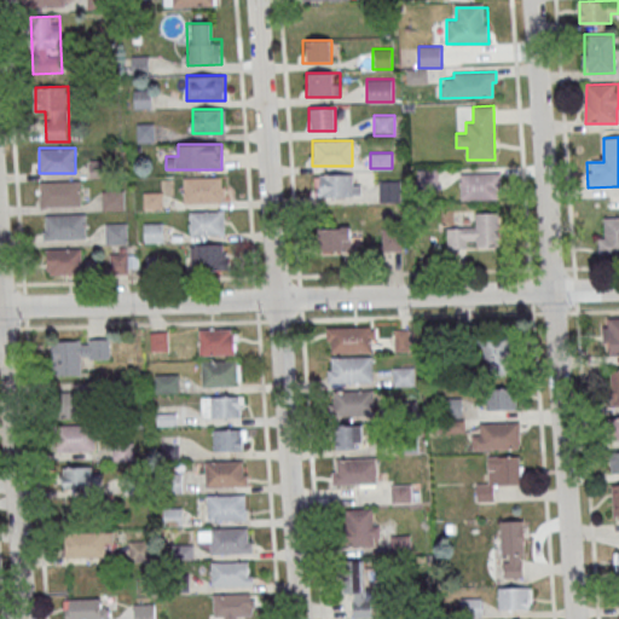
[(438,189),(438,171),(420,171),(420,189),(438,189)]
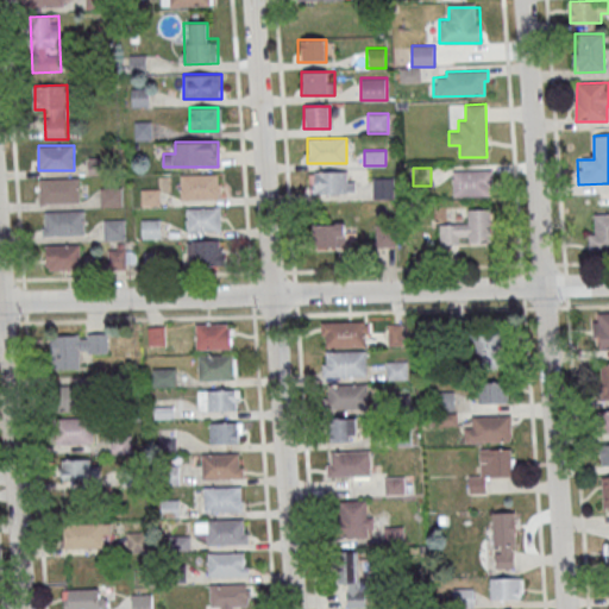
[(313,194),(355,194),(355,171),(313,171),(313,194)]
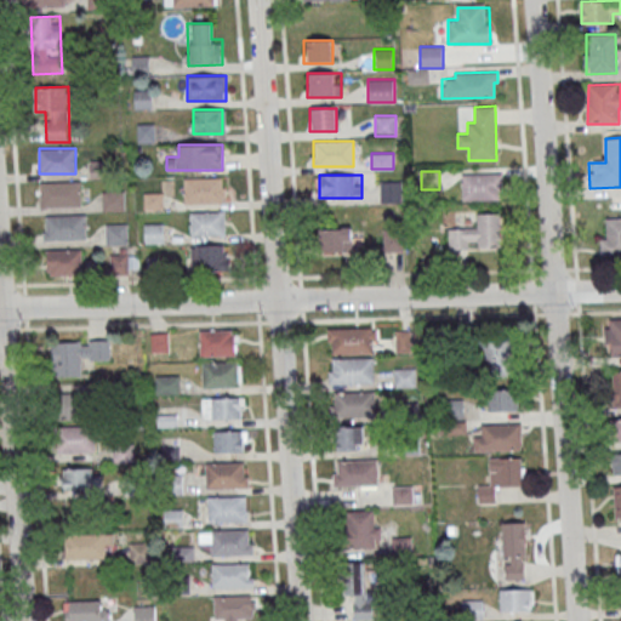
[(502,176),(462,176),(462,203),(502,203),(502,176)]
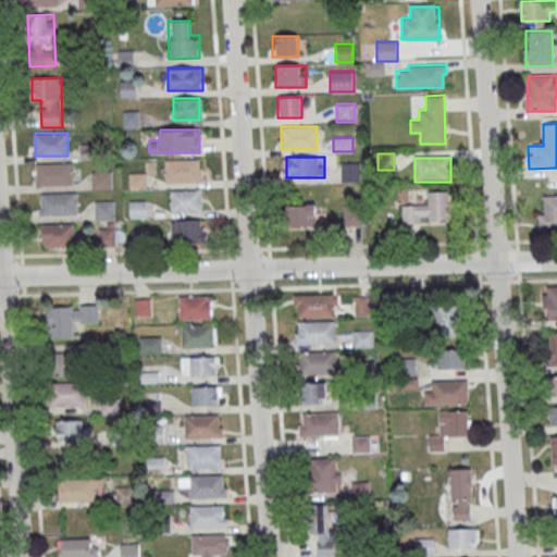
[(202,160),(165,160),(165,183),(202,183),(202,160)]
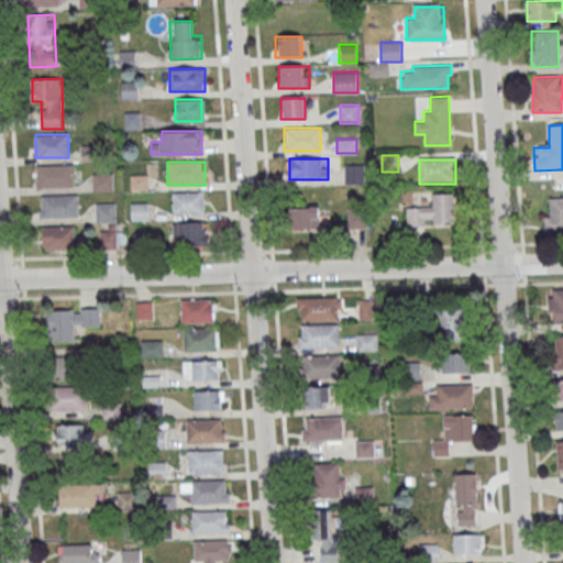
[(344,184),(365,184),(365,164),(344,164),(344,184)]
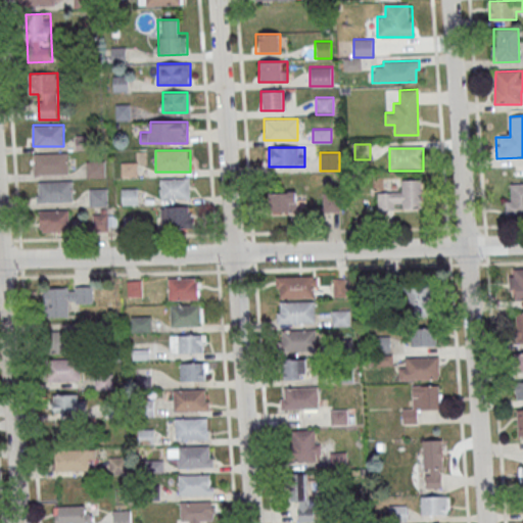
[(68,153),(68,173),(32,174),(32,168),(35,168),(34,154),(68,153)]
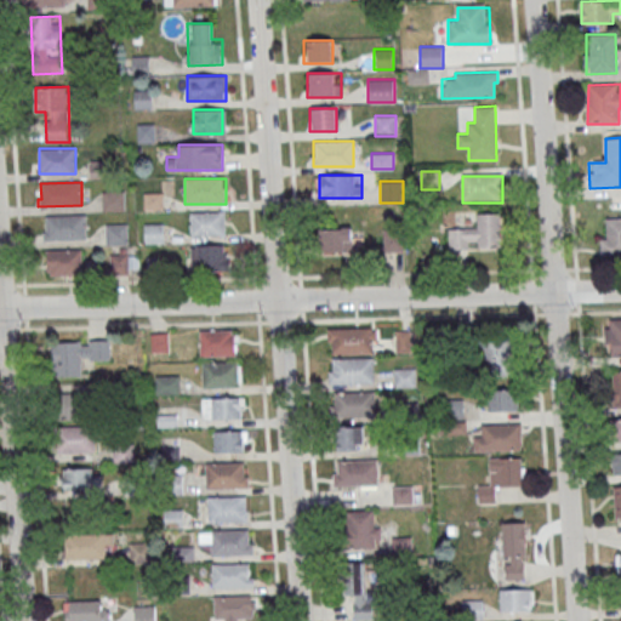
[(125,191),(103,191),(103,210),(125,210),(125,191)]
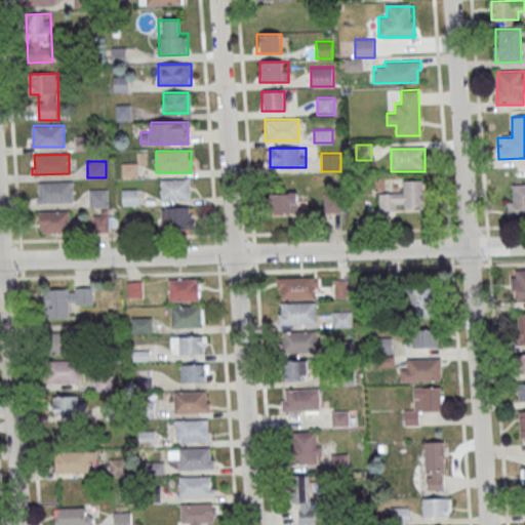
[(161,179),(161,199),(191,199),(191,179),(161,179)]
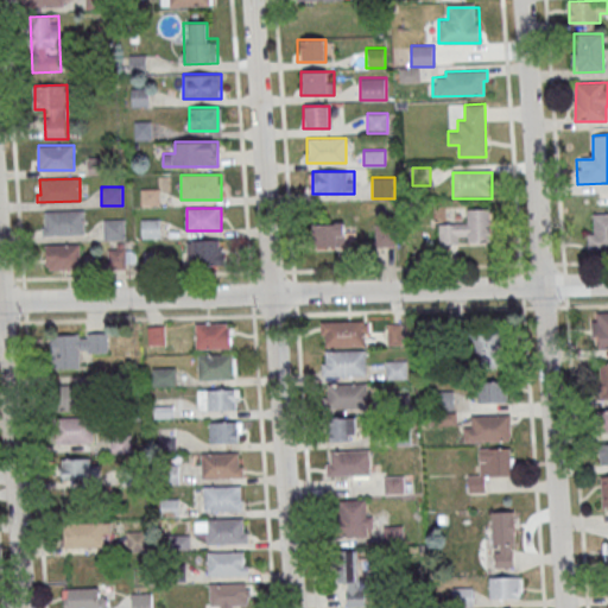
[(439,225),(439,245),(492,246),(492,210),(467,209),(467,225),(439,225)]
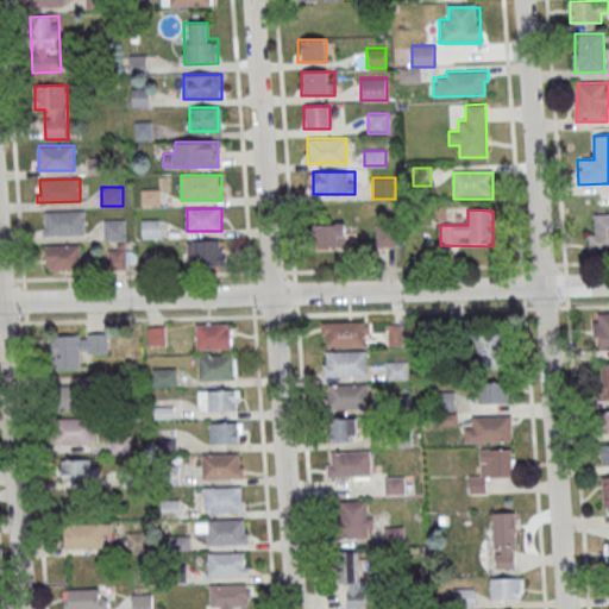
[(85,211),(86,233),(43,234),(43,227),(45,227),(45,212),(85,211)]
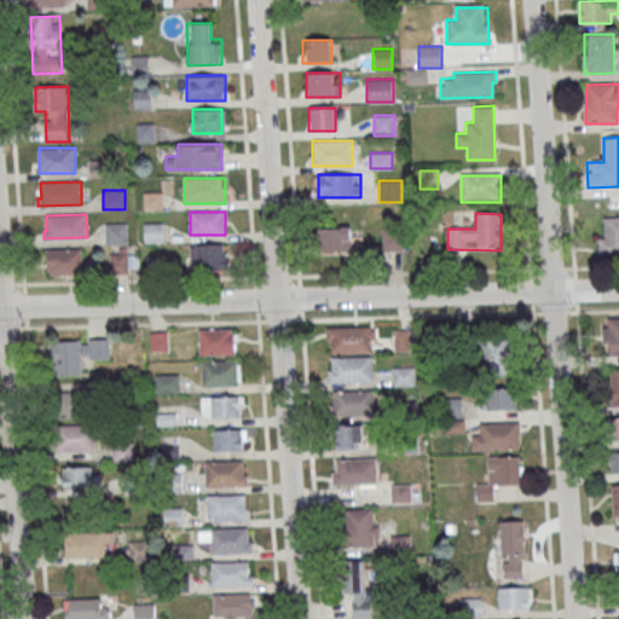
[(618,255),(618,217),(600,218),(600,255),(618,255)]
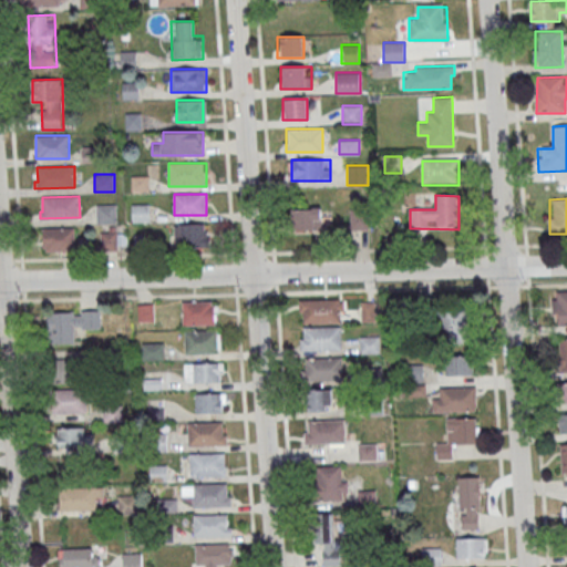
[(96,204),(96,224),(117,224),(117,204),(96,204)]
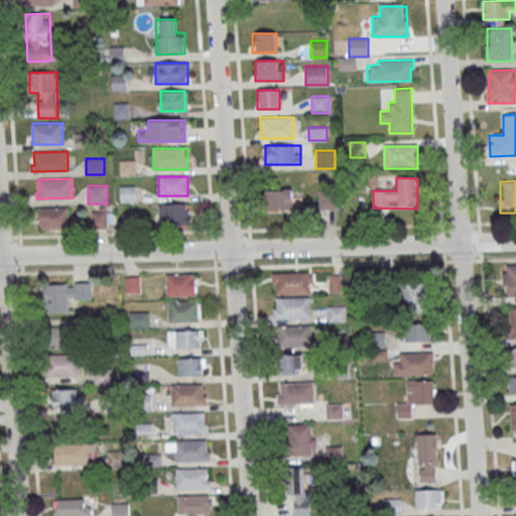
[(137,202),(137,185),(120,185),(120,202),(137,202)]
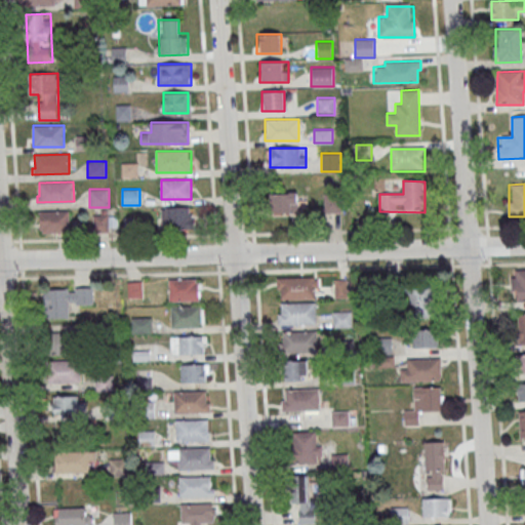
[(272,193),(272,213),(298,213),(298,193),(272,193)]
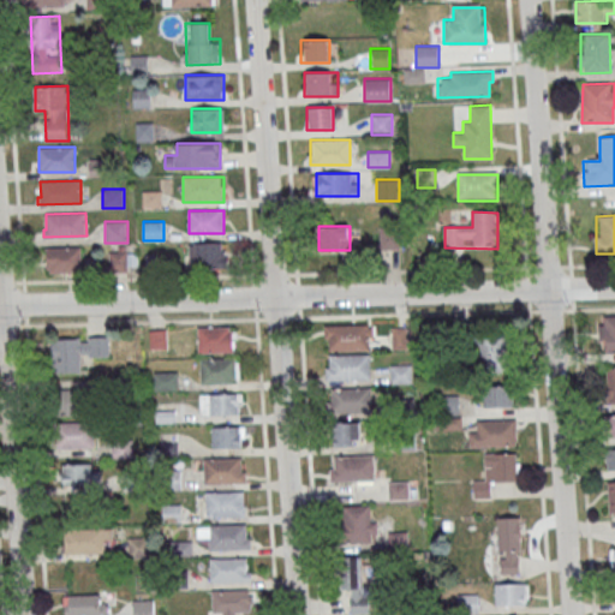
[(400,246),(400,231),(380,231),(380,246),(400,246)]
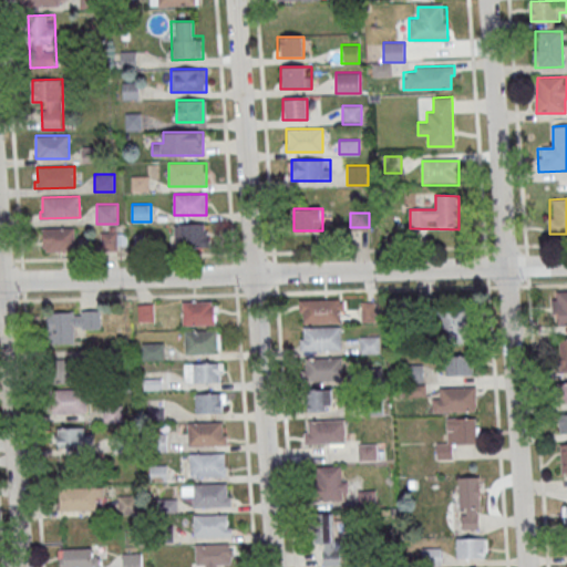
[(175,247),(208,247),(208,224),(174,224),(175,247)]
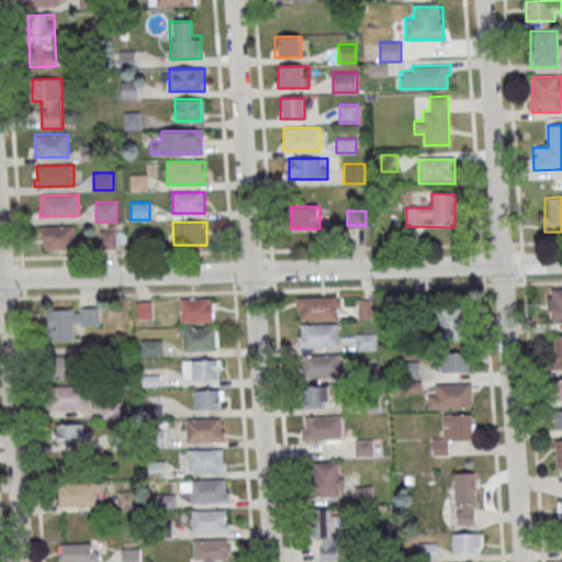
[(75,250),(75,225),(43,225),(43,250),(75,250)]
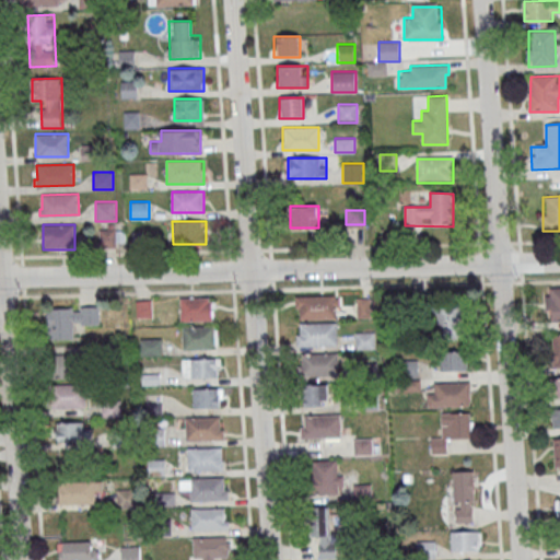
[(125,247),(125,229),(98,229),(98,247),(125,247)]
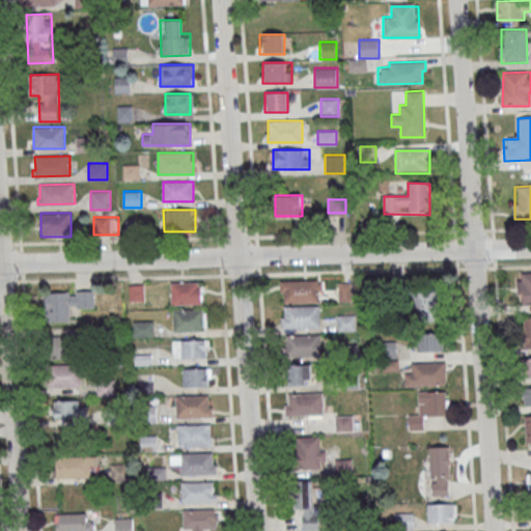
[(530,273),(519,273),(518,304),(530,304),(530,273)]
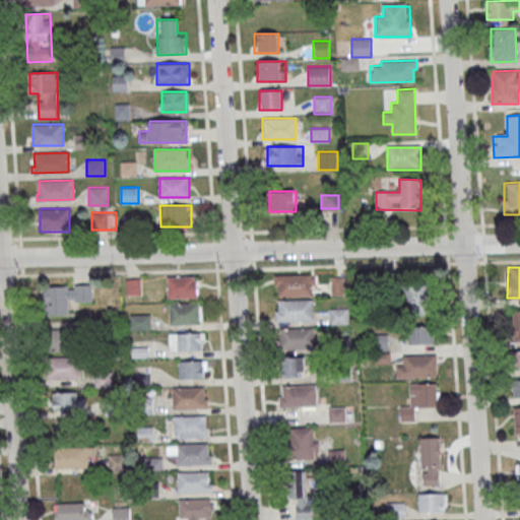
[(314,274),(278,274),(278,296),(314,296),(314,274)]
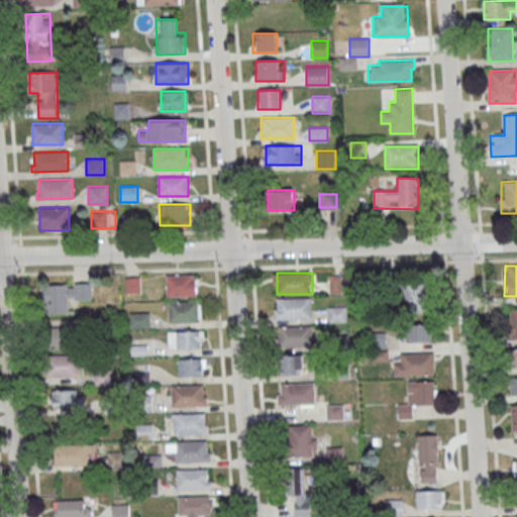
[(167,274),(167,296),(196,296),(196,274),(167,274)]
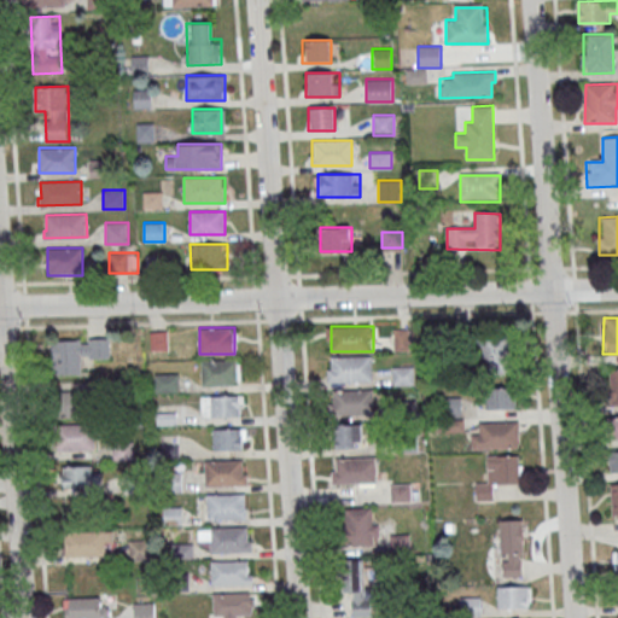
[(151,350),(169,350),(169,331),(151,331),(151,350)]
